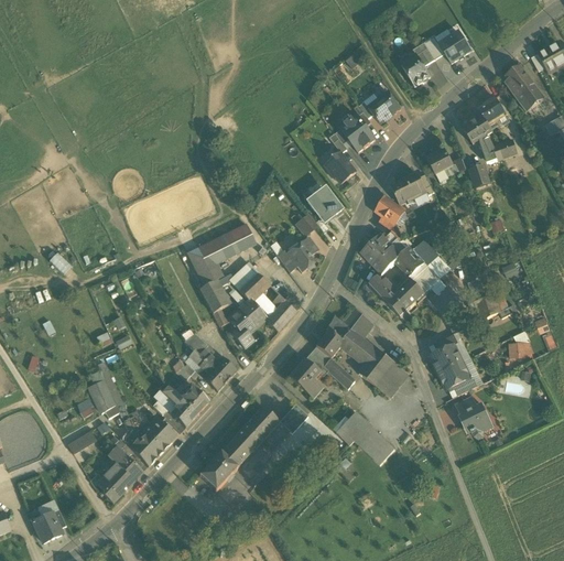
[(440,44),(453,36),(447,28),(434,36),(440,44)]
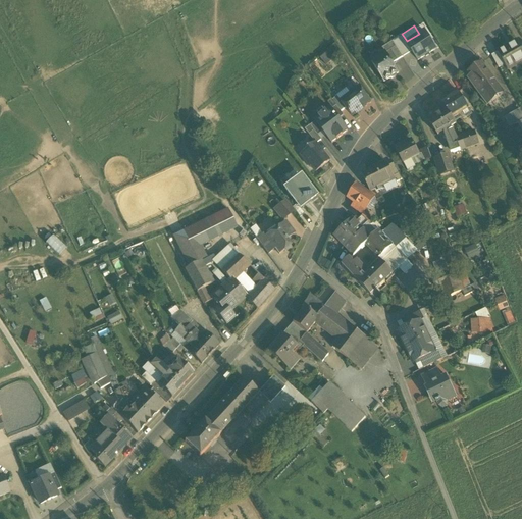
[(418,58),(435,47),(425,30),(419,34),(407,41),(412,49),(418,58)]
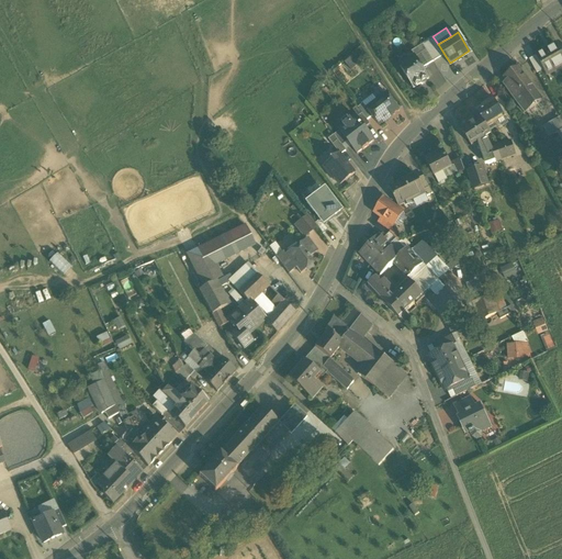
[(433,36),(423,42),(434,59),(444,53),(438,44),(433,36)]
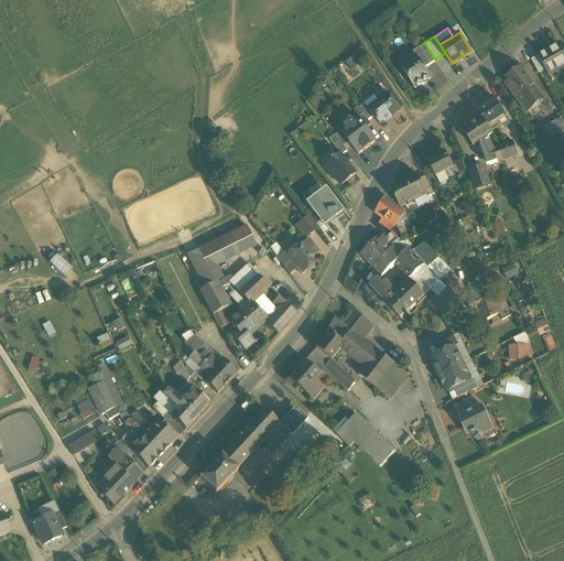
[(416,54),(424,66),(435,60),(424,42),(413,50),(416,54)]
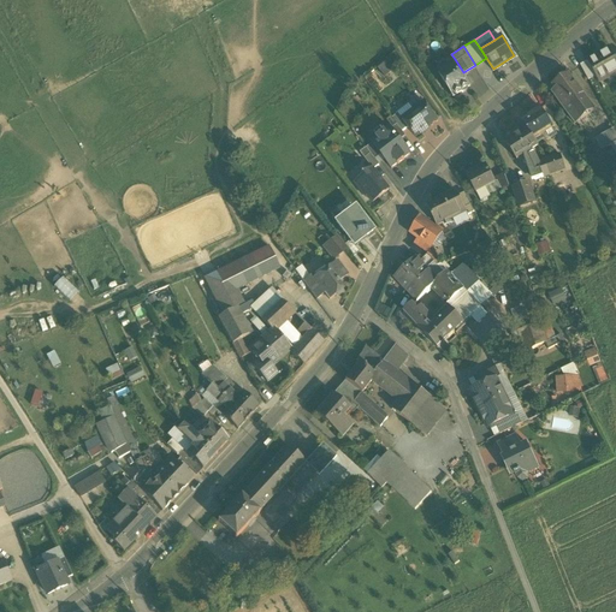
[(596,73),(600,81),(600,79),(600,78),(611,72),(611,73),(615,71),(615,58),(609,46),(587,58),(587,59),(596,73)]
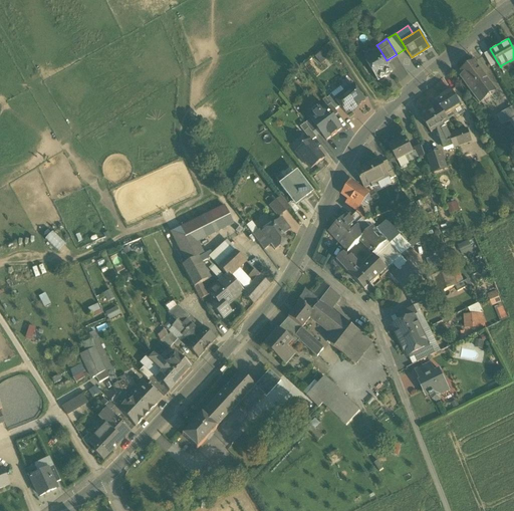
[(332,53),(326,46),(315,55),(321,62),(332,53)]
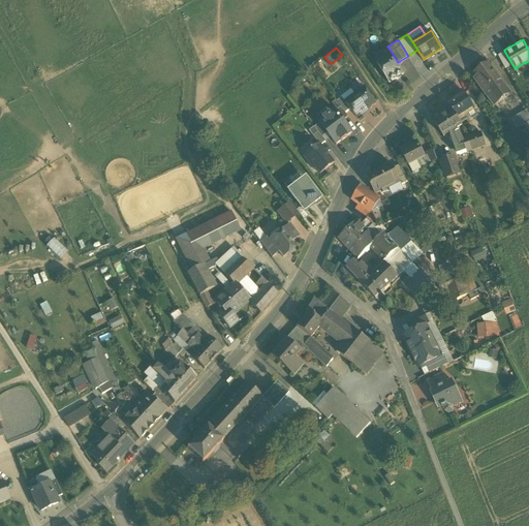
[(376,60),(390,81),(403,72),(398,62),(391,51),(376,60)]
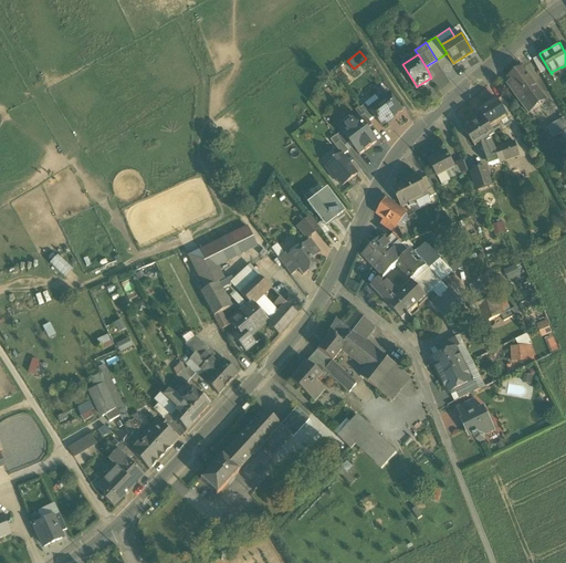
[(533,58),(541,71),(547,68),(540,54),(533,58)]
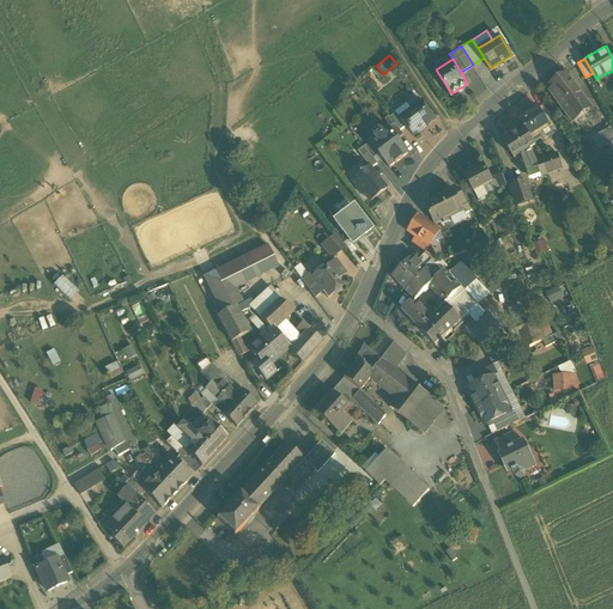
[(587,109),(592,105),(566,71),(550,83),(552,86),(554,90),(551,92),(562,105),(572,120),(576,117),(587,109)]
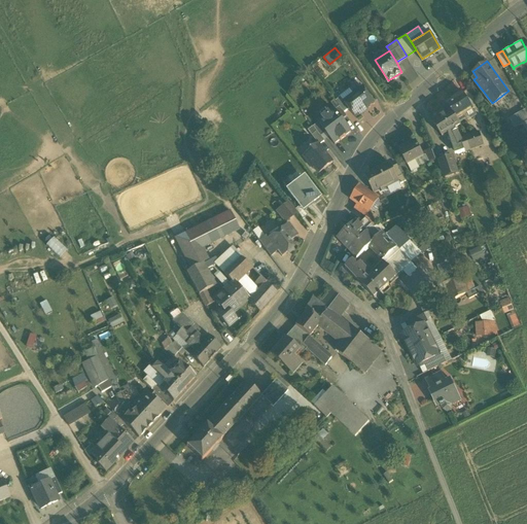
[(349,107),(355,114),(374,100),(363,85),(354,93),(344,100),(349,107)]
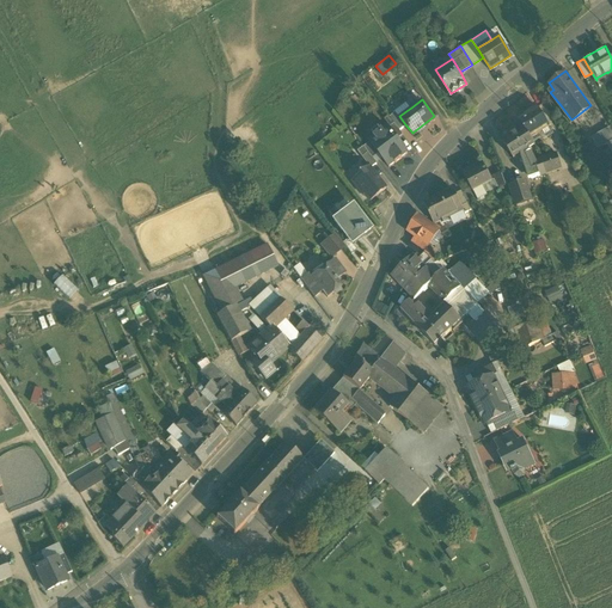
[(399,116),(411,108),(407,100),(395,110),(396,111),(399,116)]
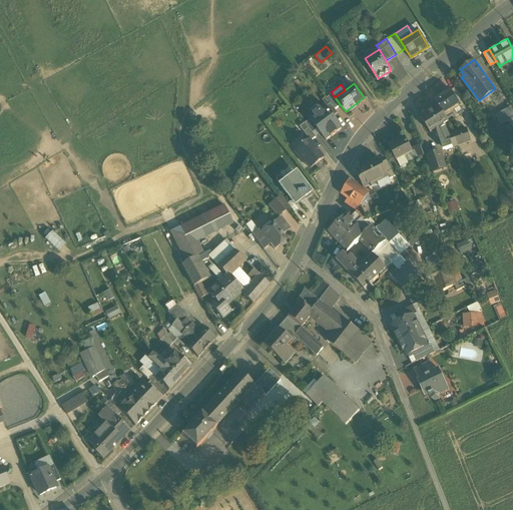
[(436,100),(437,103),(445,114),(453,109),(451,107),(459,102),(450,88),(442,93),(443,95),(436,100)]
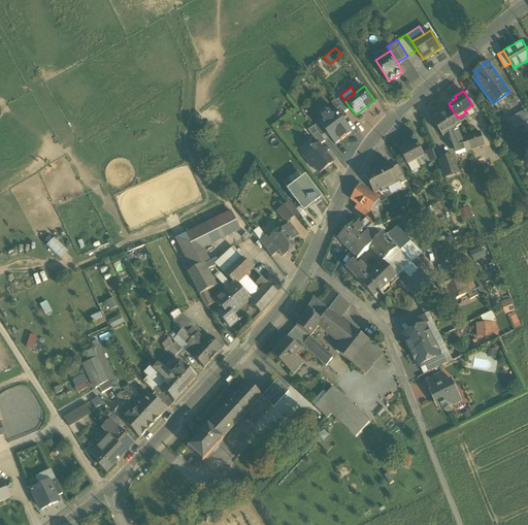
[(509,100),(505,94),(496,101),(500,107),(509,100)]
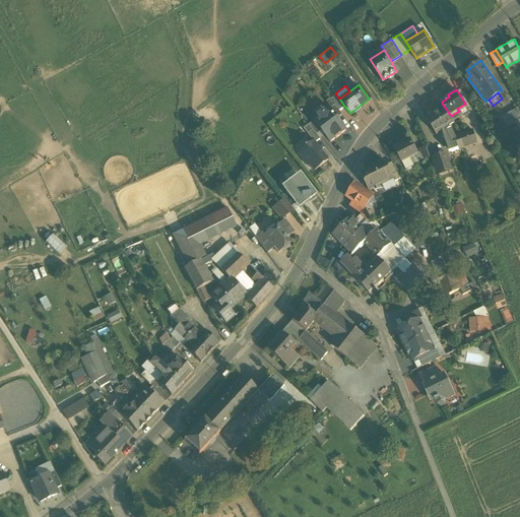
[(335,104),(339,109),(344,106),(336,94),(331,98),(335,104)]
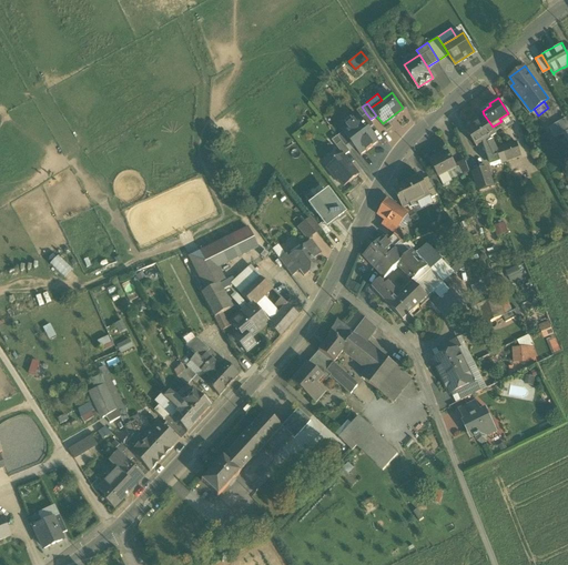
[(361,117),(368,128),(374,123),(371,119),(366,113),(361,117)]
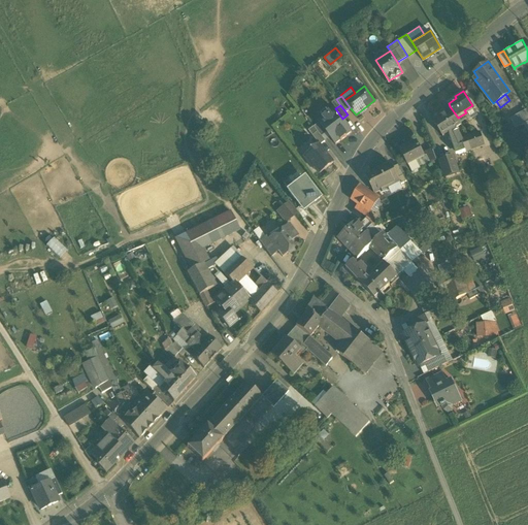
[(460,121),(458,118),(450,106),(443,110),(441,107),(437,110),(438,113),(440,116),(433,121),(442,135),(449,131),(451,130),(449,128),(460,121)]
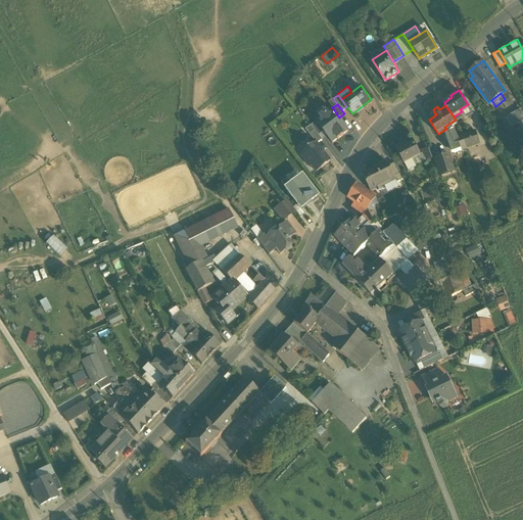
[(473,112),(469,106),(462,111),(454,116),(456,120),(456,121),(463,116),(465,119),(473,112)]
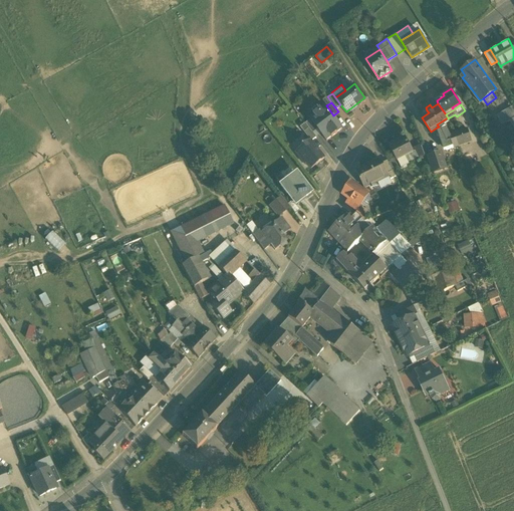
[(318,128),(326,139),(331,135),(332,136),(337,132),(337,131),(342,126),(333,115),(326,105),(321,109),(320,109),(315,113),(310,117),(318,128)]
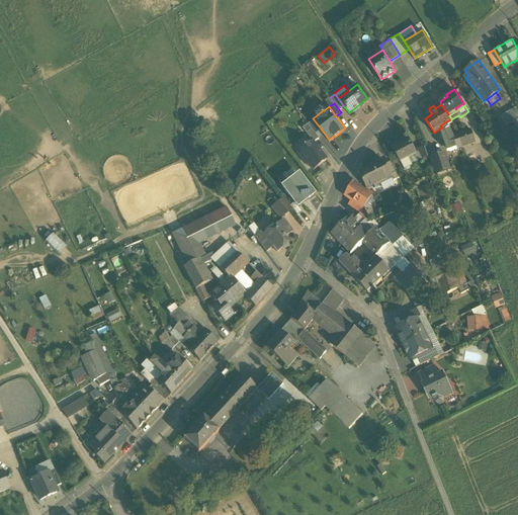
[(517,109),(516,106),(501,114),(506,124),(515,119),(517,117),(517,109)]
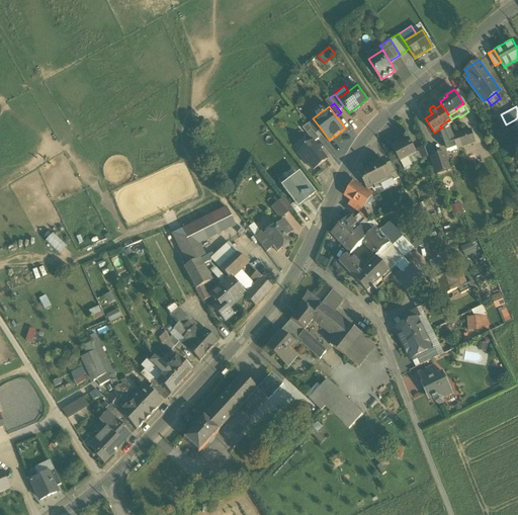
[(308,122),(315,133),(321,129),(313,118),(308,122)]
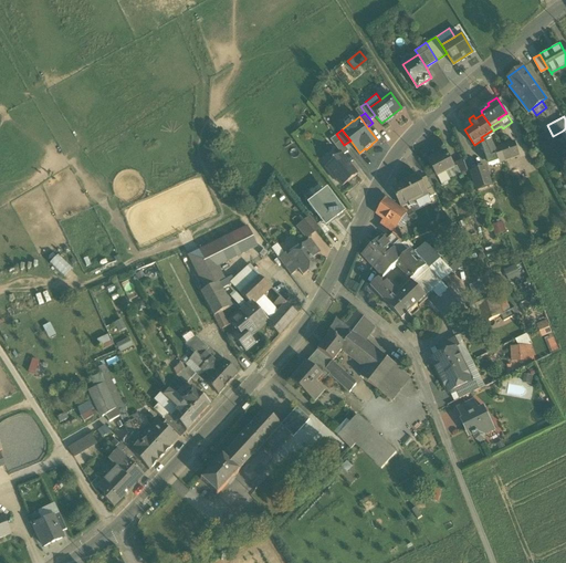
[(481,137),(483,139),(489,136),(494,132),(493,131),(493,129),(481,137)]
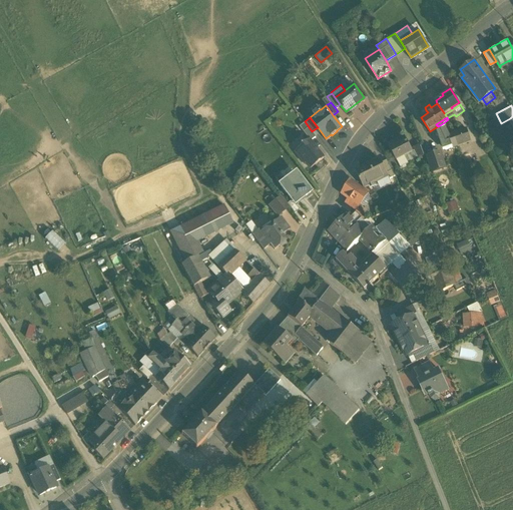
[(310,138),(311,139),(316,135),(312,131),(305,121),(300,125),(310,138)]
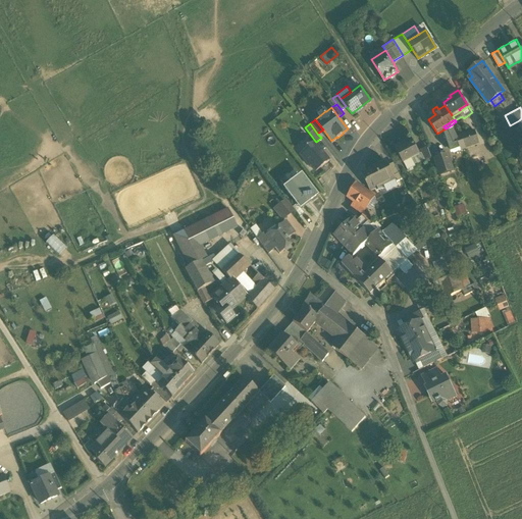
[(451,152),(453,151),(449,139),(456,136),(451,125),(446,128),(444,130),(451,152)]
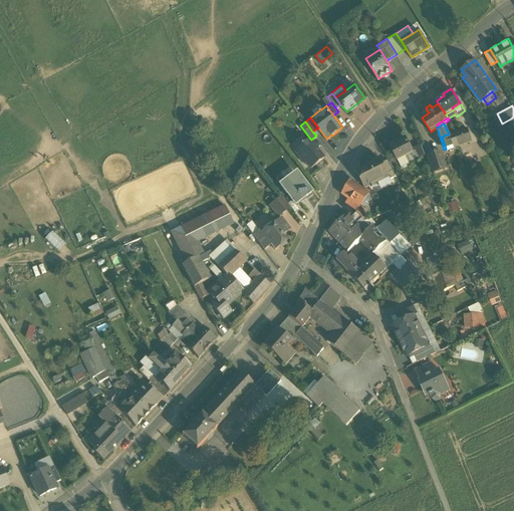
[(455,133),(459,144),(472,140),(468,128),(455,133)]
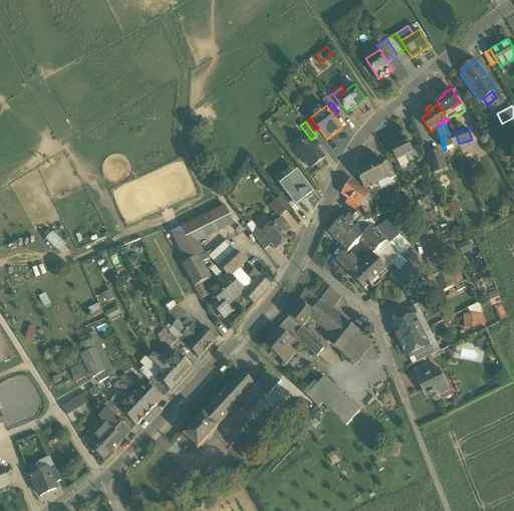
[(455,132),(449,134),(453,146),(459,145),(459,144),(455,133),(455,132)]
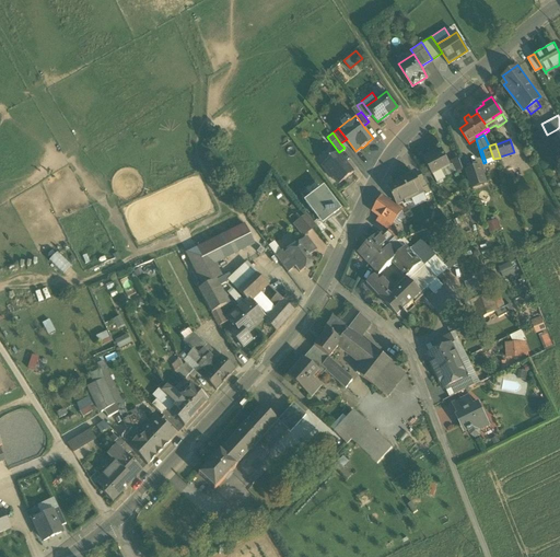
[(486,162),(493,159),(489,146),(481,149),(486,162)]
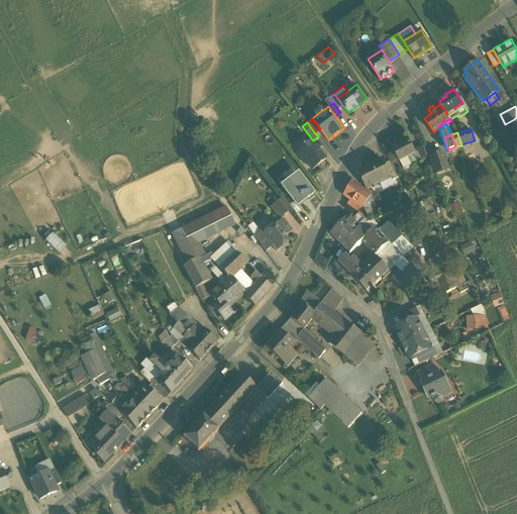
[(411,163),(407,155),(415,151),(408,136),(392,143),(398,157),(399,159),(403,166),(411,163)]
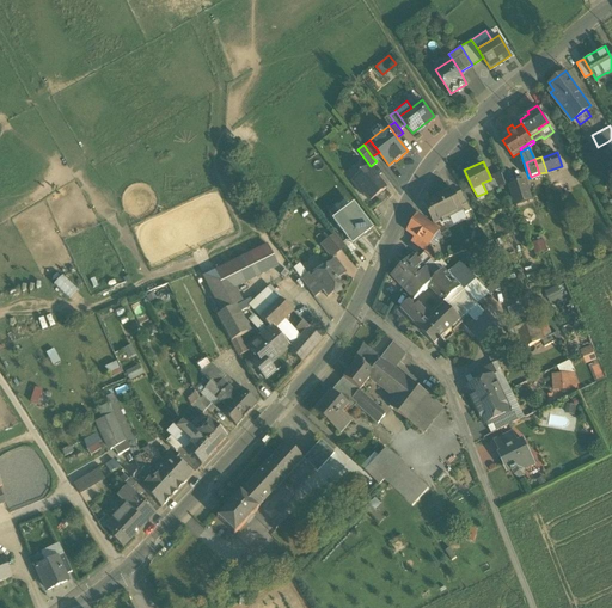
[(365,191),(369,198),(386,186),(371,166),(369,165),(353,177),(359,184),(356,185),(362,194),(365,191)]
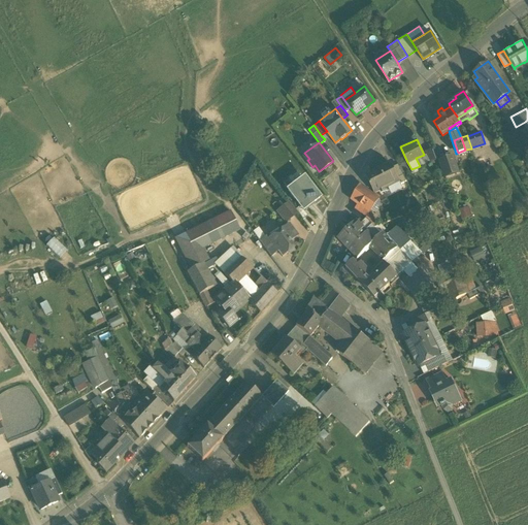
[(431,160),(431,161),(436,159),(433,150),(427,152),(427,153),(431,160)]
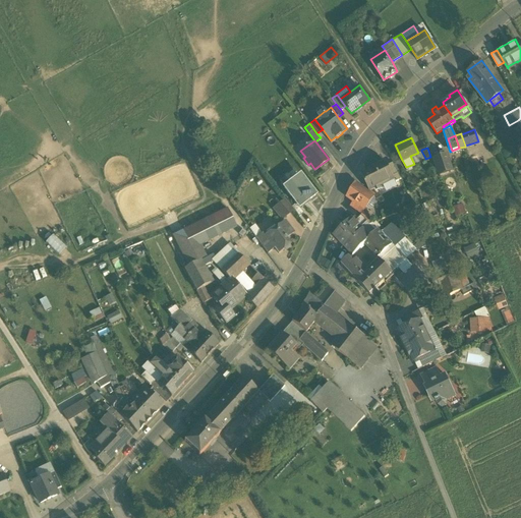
[(421,151),(418,153),(410,156),(414,164),(425,158),(421,151)]
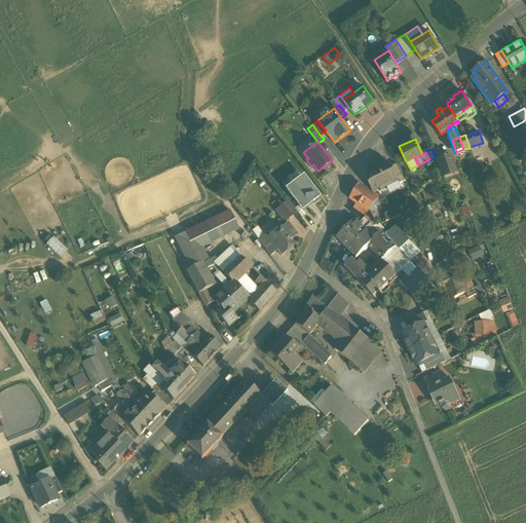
[(439,158),(444,176),(457,172),(451,154),(439,158)]
